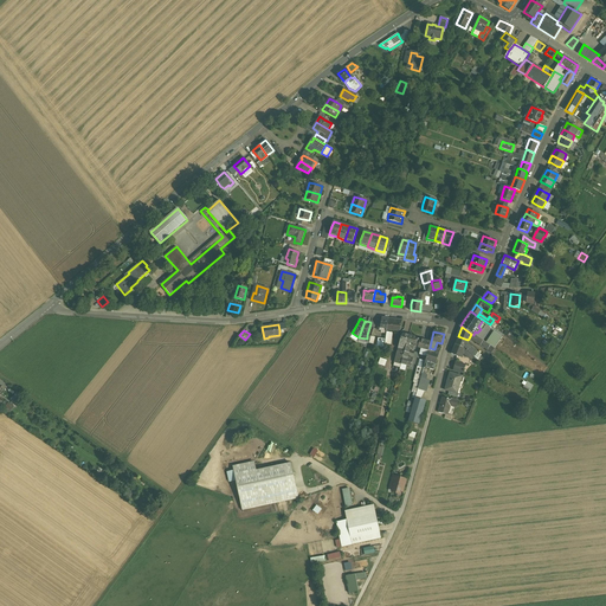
[(408,336),(403,334),(398,348),(399,348),(405,350),(408,336)]
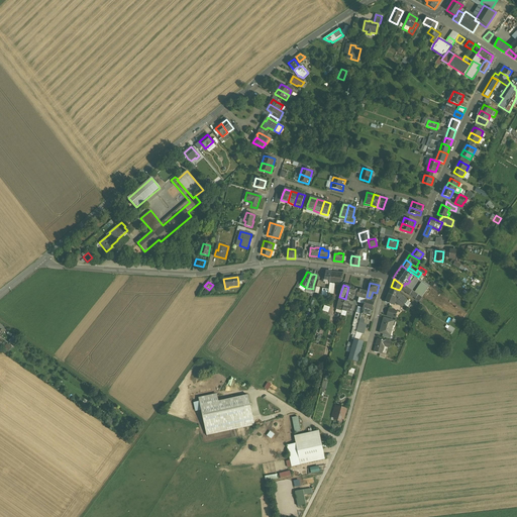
[(404,286),(402,285),(400,289),(411,296),(411,297),(414,299),(414,298),(415,299),(418,295),(413,292),(404,286)]
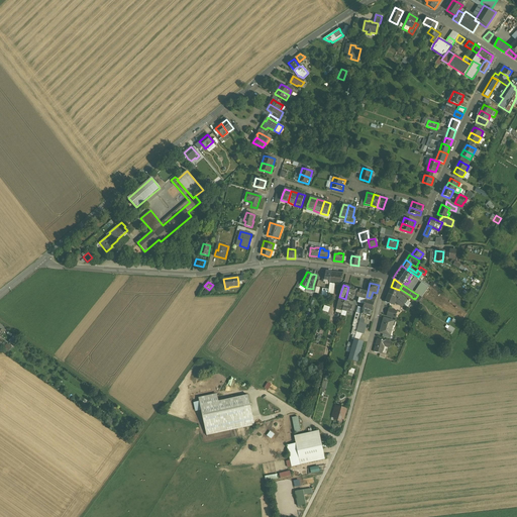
[(354,288),(352,287),(352,288),(348,287),(345,299),(344,303),(348,305),(350,295),(356,296),(358,290),(354,289),(354,288)]
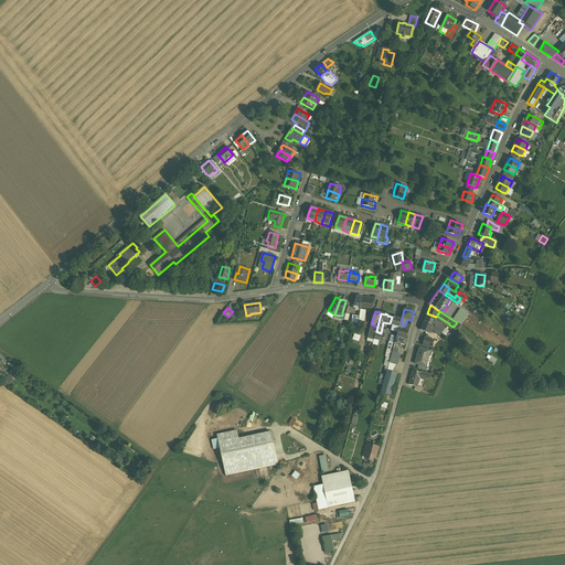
[(436,317),(427,313),(424,321),(433,326),(434,322),(435,320),(436,317)]
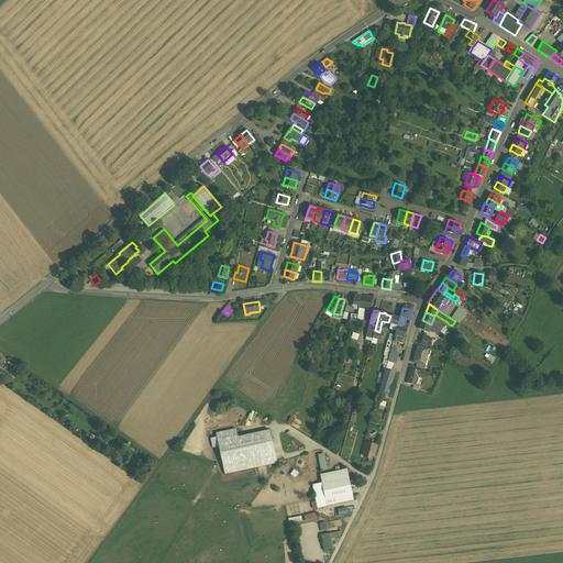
[(398,318),(394,317),(390,316),(388,322),(392,323),(390,329),(397,331),(399,323),(400,318),(398,317),(398,318)]
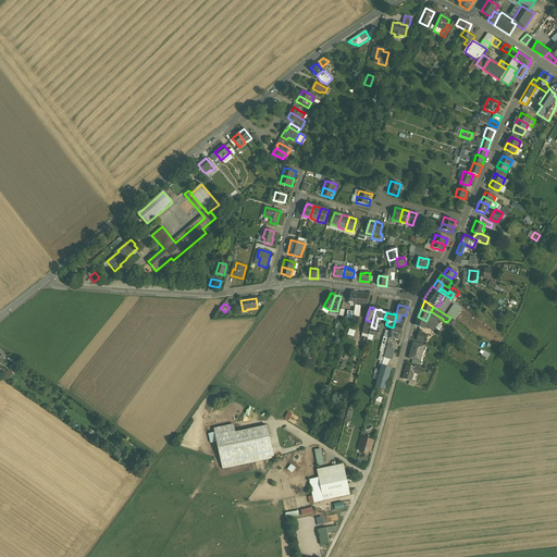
[(440,324),(429,316),(428,318),(426,321),(435,327),(436,329),(440,324)]
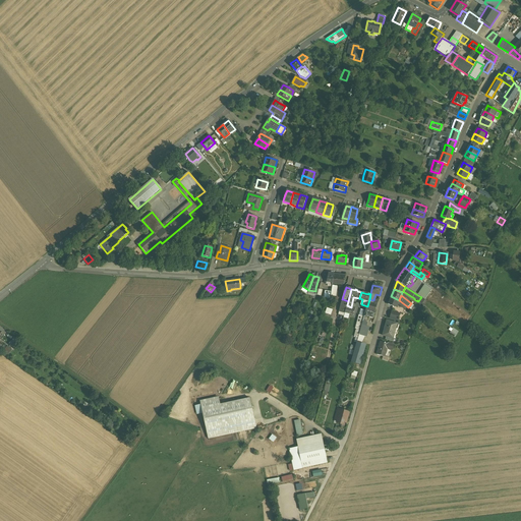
[(399,300),(391,296),(388,304),(396,307),(398,303),(399,300)]
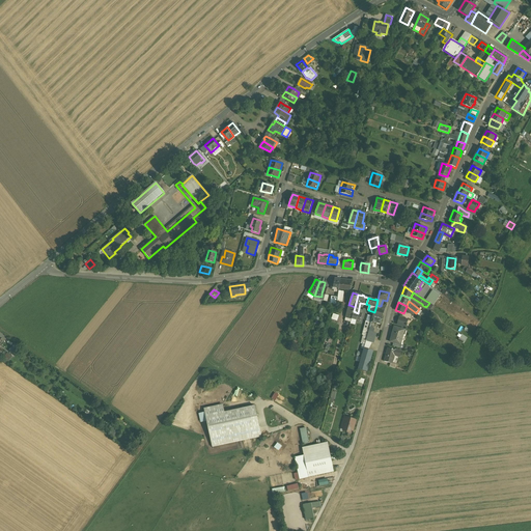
[(355,307),(350,305),(348,311),(346,311),(345,317),(352,318),(354,311),(355,307)]
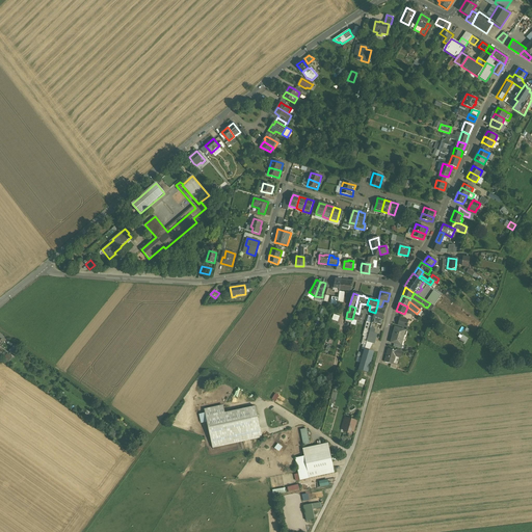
[(381,307),(377,306),(375,313),(372,322),(381,325),(386,308),(381,307)]
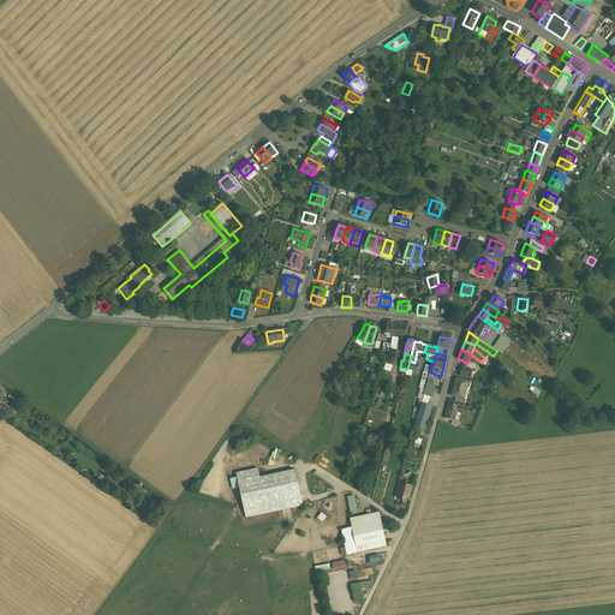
[(481,362),(471,354),(470,358),(478,364),(481,362)]
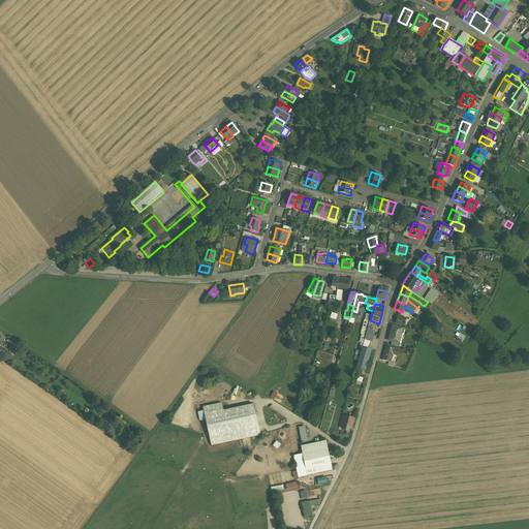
[(428,313),(422,308),(419,310),(419,311),(425,315),(429,318),(431,315),(428,313)]
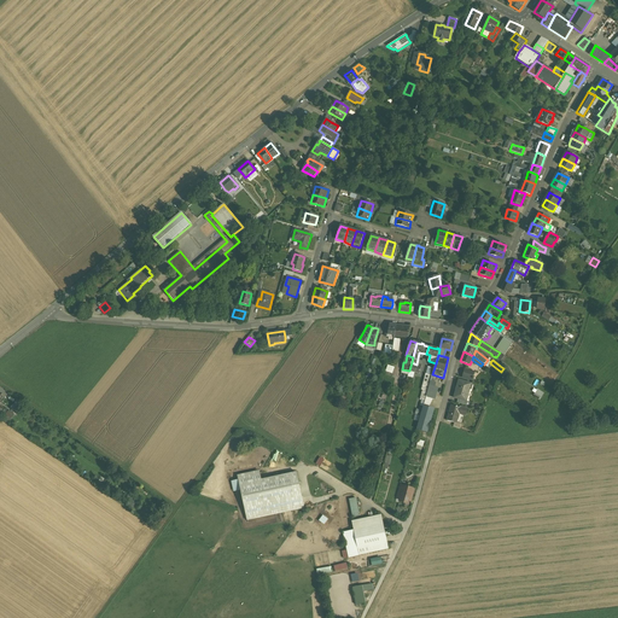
[(474,372),(465,369),(462,378),(472,380),(474,372)]
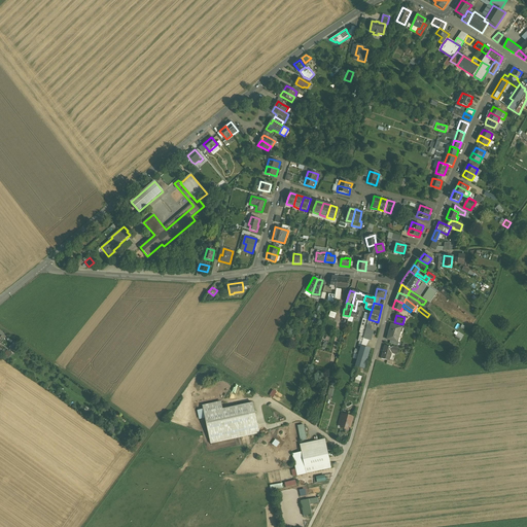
[(369,320),(363,319),(359,332),(364,334),(369,320)]
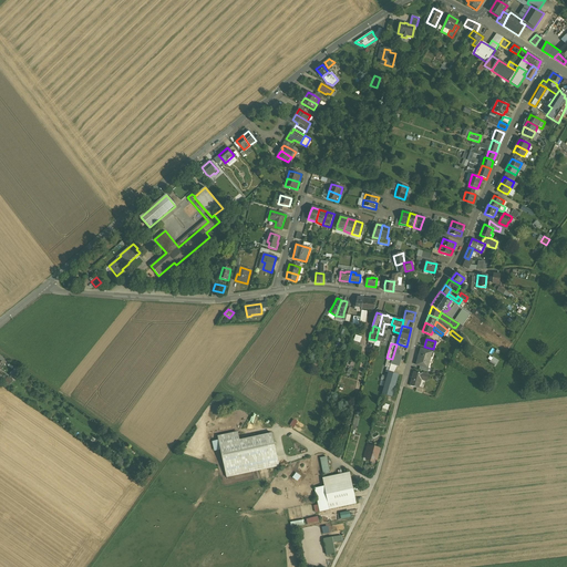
[(432,352),(421,349),(416,364),(421,367),(426,368),(429,362),(425,361),(426,358),(430,359),(432,352)]
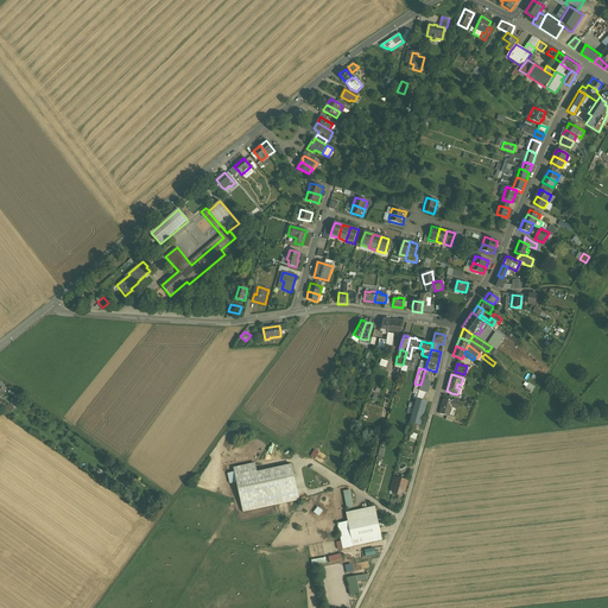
[(428,380),(423,379),(419,391),(425,392),(428,393),(431,381),(428,380)]
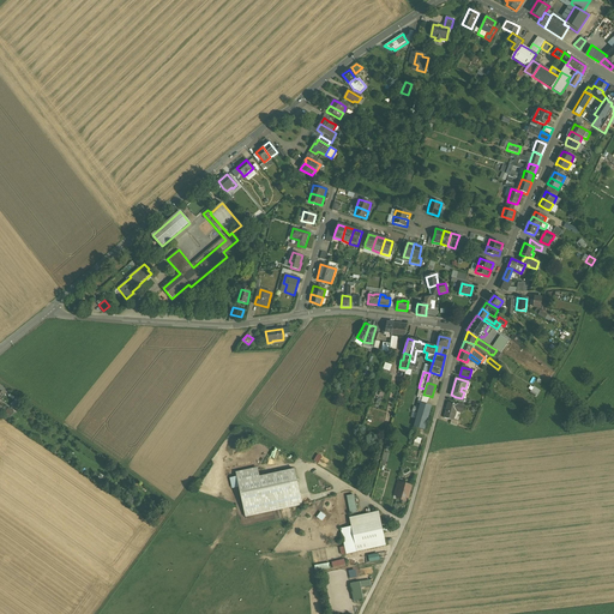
[(530,392),(536,397),(541,391),(535,386),(530,392)]
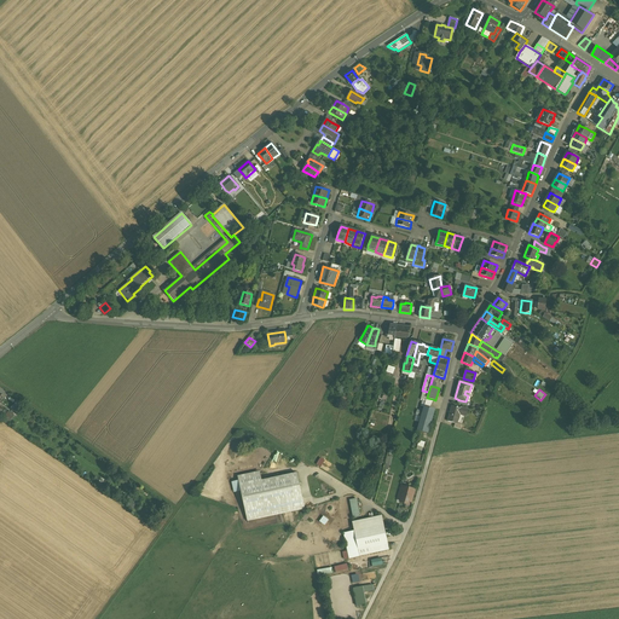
[(17,400),(11,409),(17,412),(23,405),(17,400)]
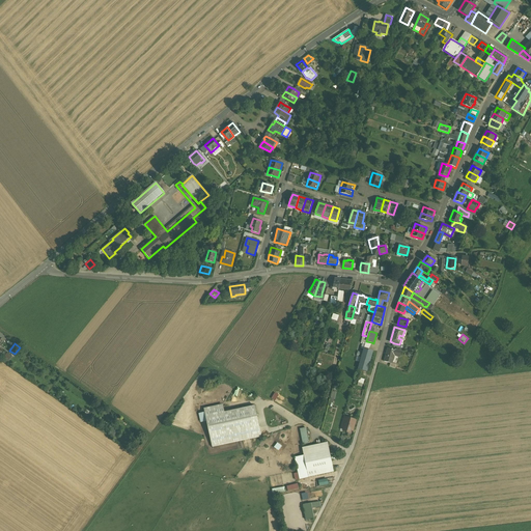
[(401,352),(388,347),(384,361),(390,363),(392,363),(394,355),(400,357),(401,352)]
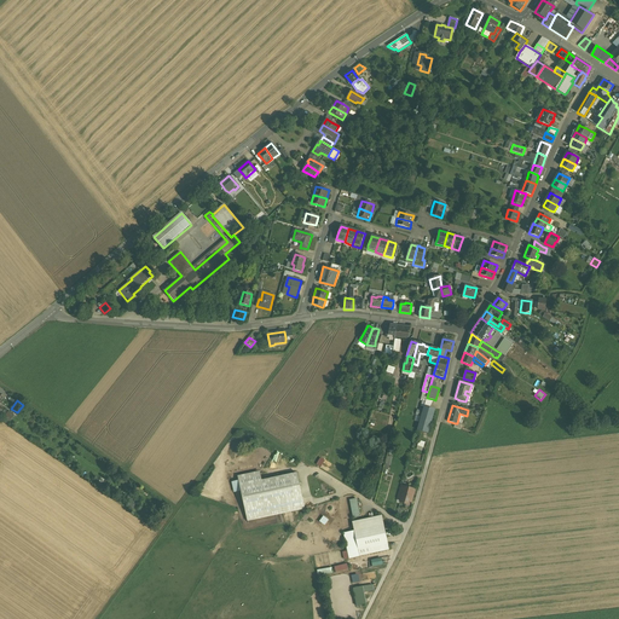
[(434,410),(424,406),(417,431),(428,433),(434,410)]
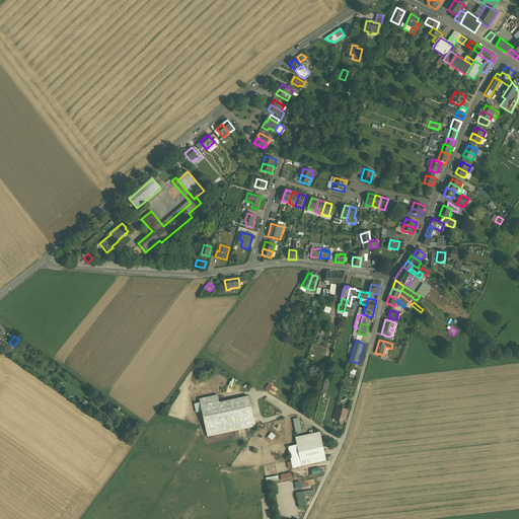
[(12,348),(7,345),(2,351),(7,355),(12,348)]
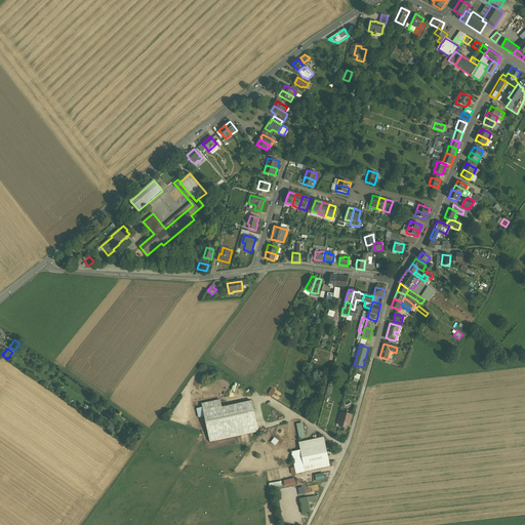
[(202,404),(203,411),(221,408),(220,400),(202,404)]
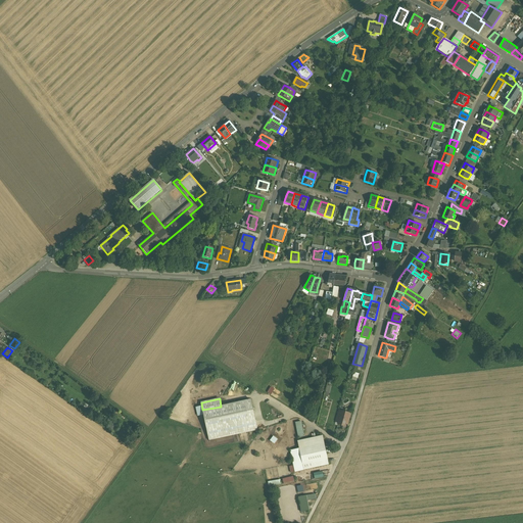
[(221,407),(202,410),(209,439),(257,429),(250,399),(221,407)]
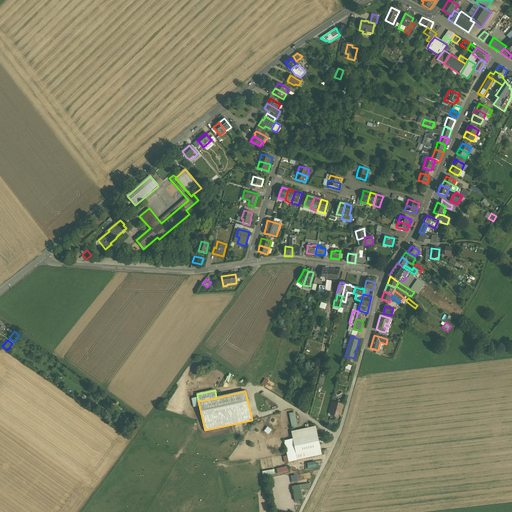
[(337,404),(334,403),(334,405),(331,405),(328,412),(331,413),(331,415),(333,415),(333,416),(335,417),(337,416),(337,415),(338,415),(340,415),(343,406),(339,405),(338,403),(337,404)]
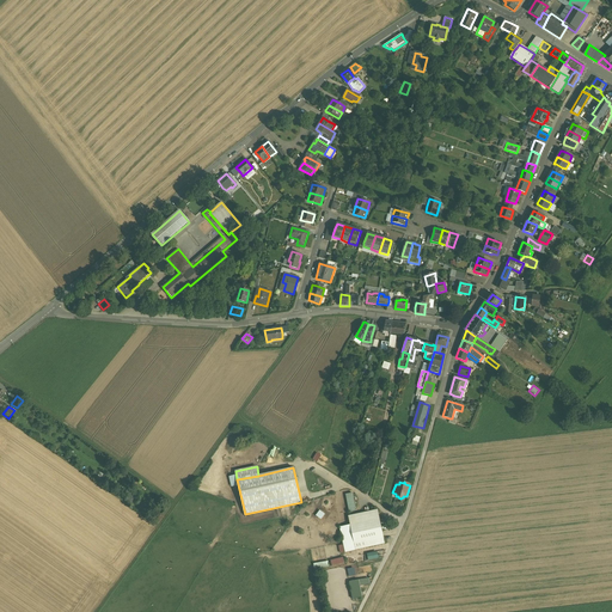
[(349,513),(356,512),(353,494),(346,495),(349,513)]
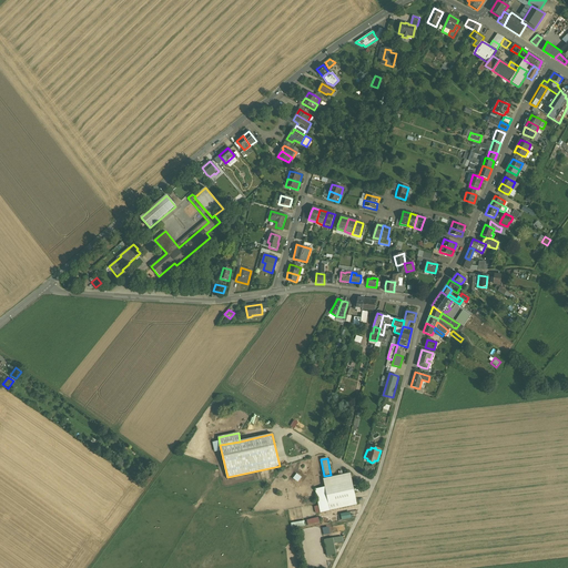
[(351,473),(323,479),(325,487),(325,488),(352,482),(351,473)]
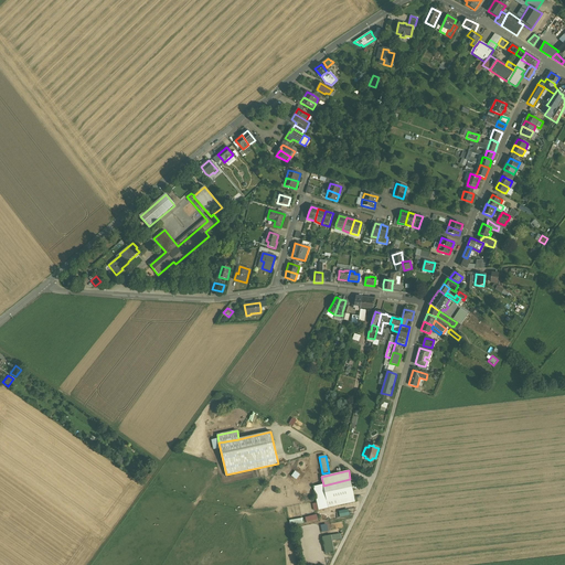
[(350,479),(323,486),(323,484),(313,487),(319,510),(355,502),(350,479)]
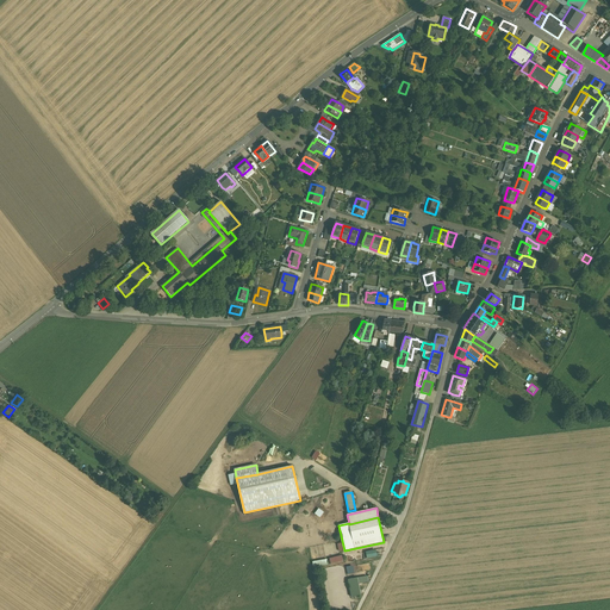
[(358,578),(348,580),(352,597),(361,596),(359,584),(358,578)]
